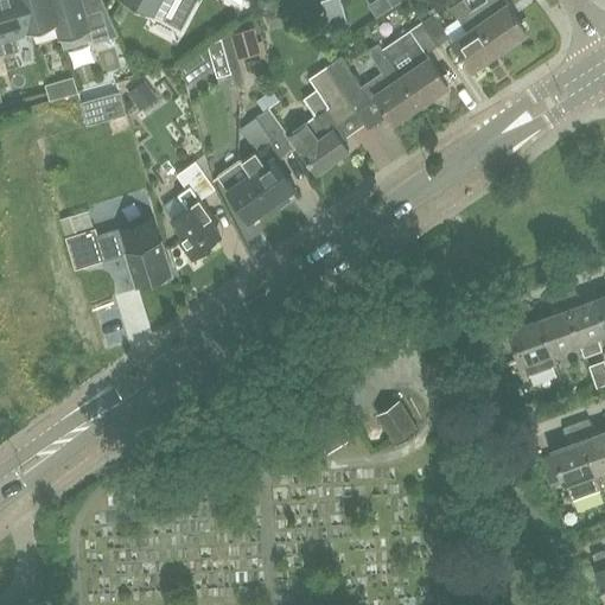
[(13,38),(26,33),(17,0),(0,0),(0,56),(1,56),(2,57),(18,52),(13,38)]
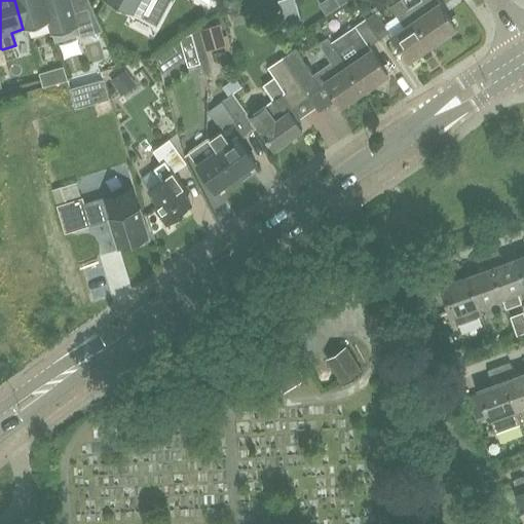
[(14,0),(23,29),(47,22),(48,22),(41,0),(14,0)]
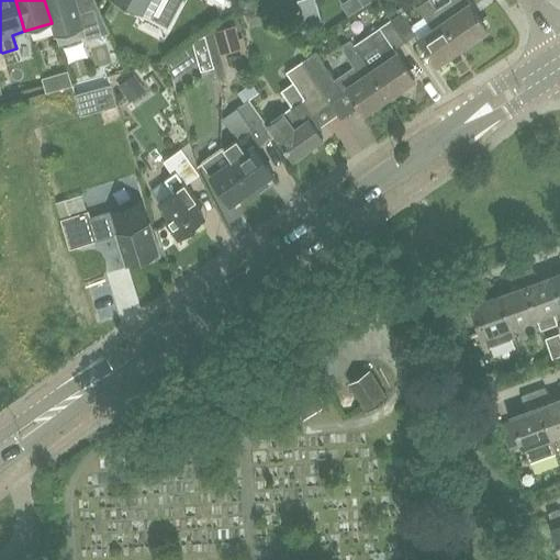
[(74,0),(44,0),(52,23),(51,23),(57,46),(85,38),(85,41),(100,36),(92,11),(79,14),(74,0)]
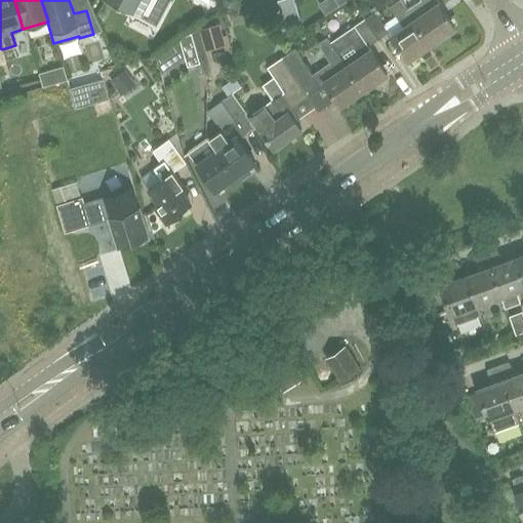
[(105,0),(139,18),(155,27),(168,0),(105,0)]
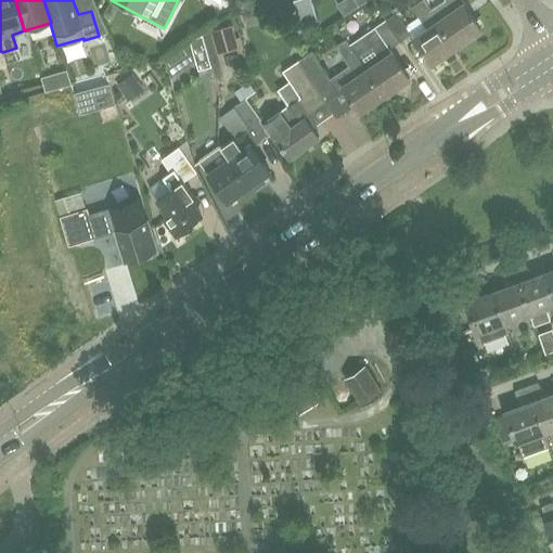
[(288,18),(281,0),(256,0),(267,27),(288,18)]
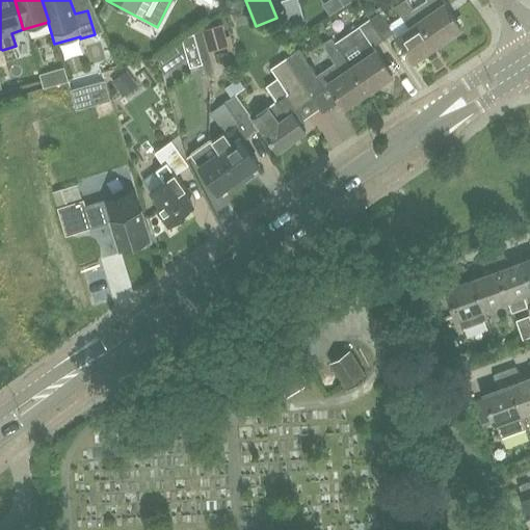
[(351,0),(328,0),(324,3),(332,12),(351,0)]
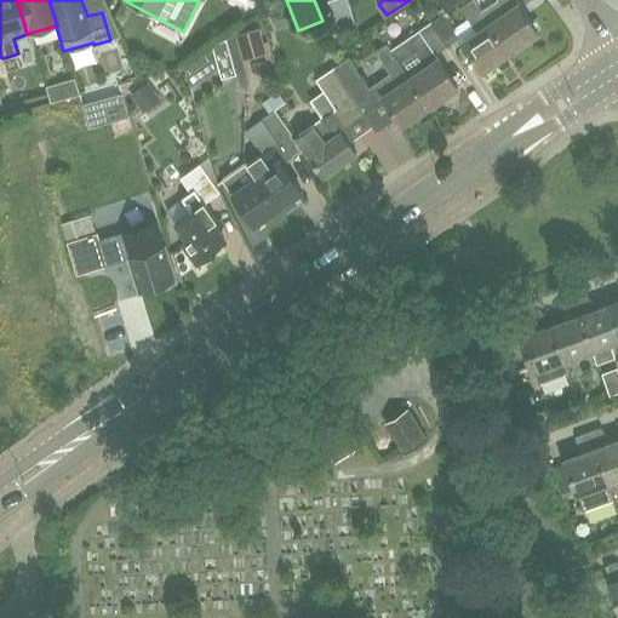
[(508,51),(534,33),(513,0),(498,0),(480,13),(496,36),(497,35),(508,51)]
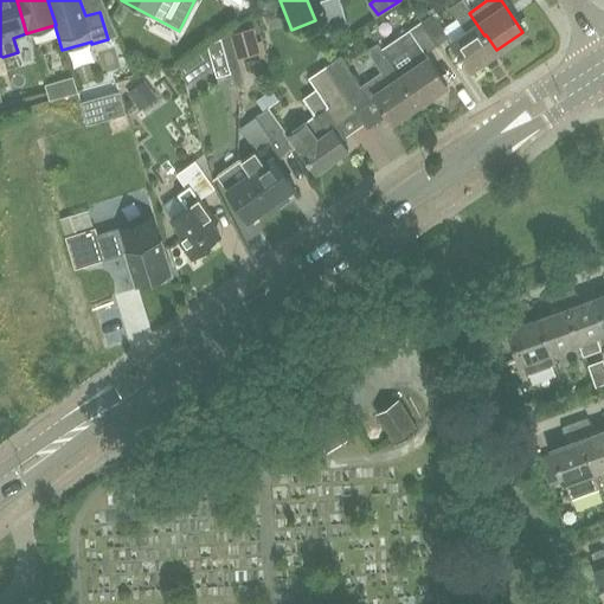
[(468,69),(496,50),(486,34),(484,36),(469,13),(461,1),(448,10),(463,33),(450,43),(468,69)]
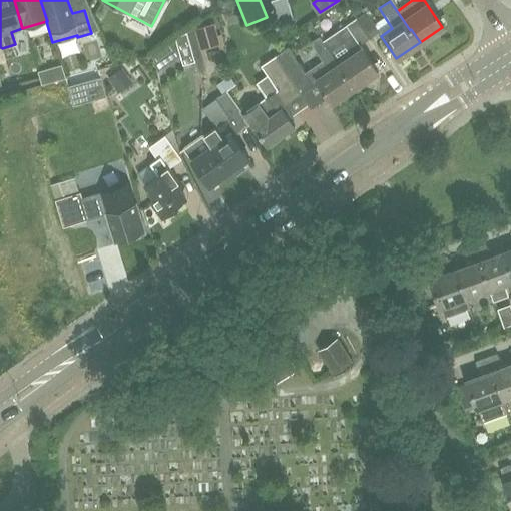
[(365,13),(356,20),(369,39),(378,33),(365,13)]
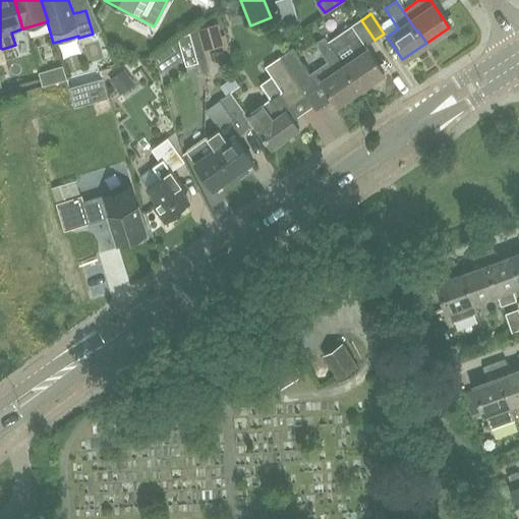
[(382,71),(367,50),(364,46),(375,40),(361,20),(341,33),(348,43),(333,52),(349,76),(351,75),(356,82),(358,87),(366,81),(369,83),(379,77),(378,74),(382,71)]
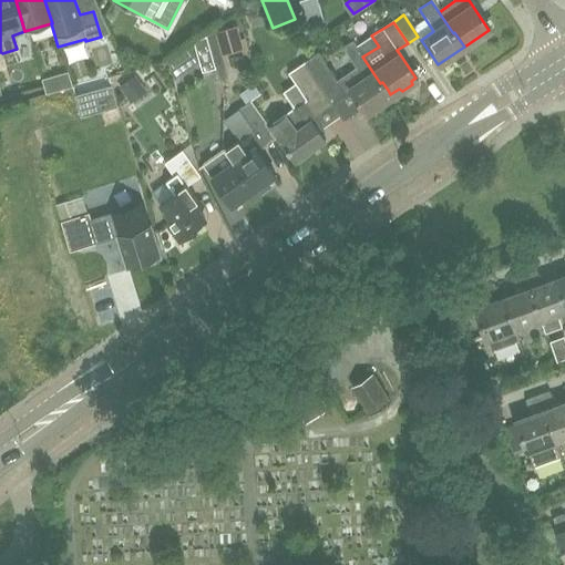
[(243,51),(236,28),(214,34),(221,57),(243,51)]
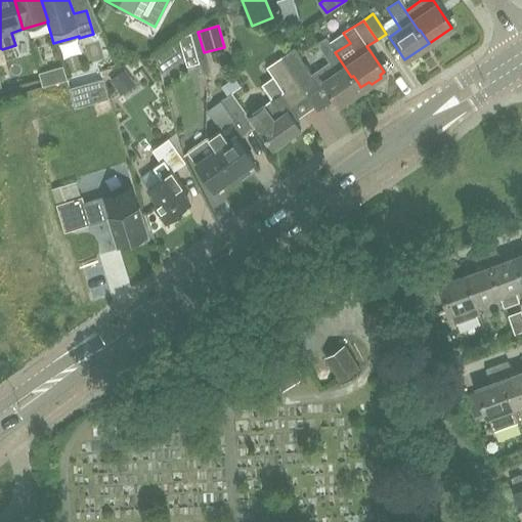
[(198,66),(189,36),(183,37),(155,57),(159,75),(182,57),(185,68),(198,66)]
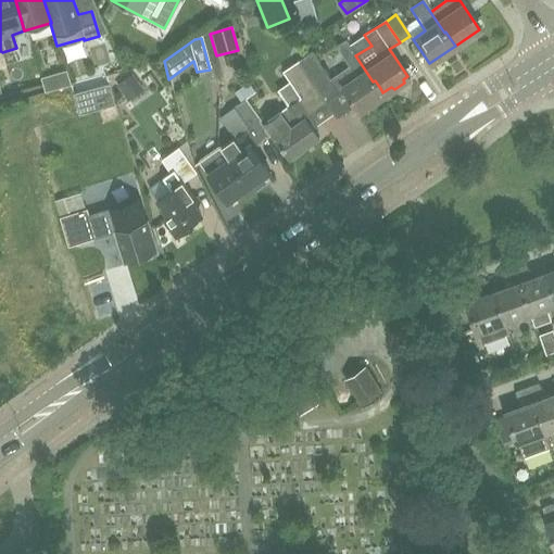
[(356,111),(382,92),(380,88),(375,80),(373,82),(355,55),(351,49),(344,41),(335,48),(348,67),(328,80),(311,53),(297,63),(323,100),(341,88),(356,111)]
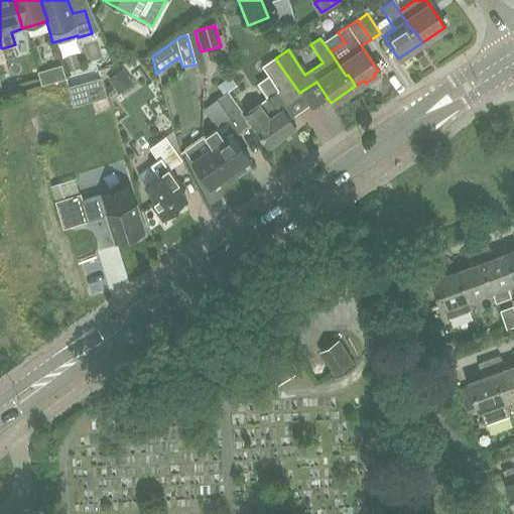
[(295,115),(286,102),(299,93),(275,58),(261,68),(278,91),(244,115),(267,147),(294,127),(288,119),(295,115)]
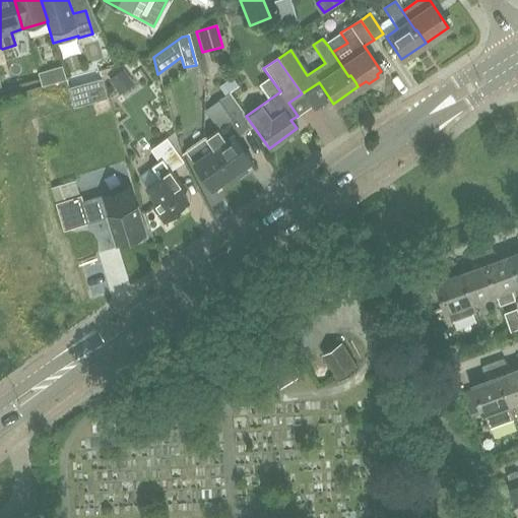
[(64,66),(44,74),(49,87),(69,79),(64,66)]
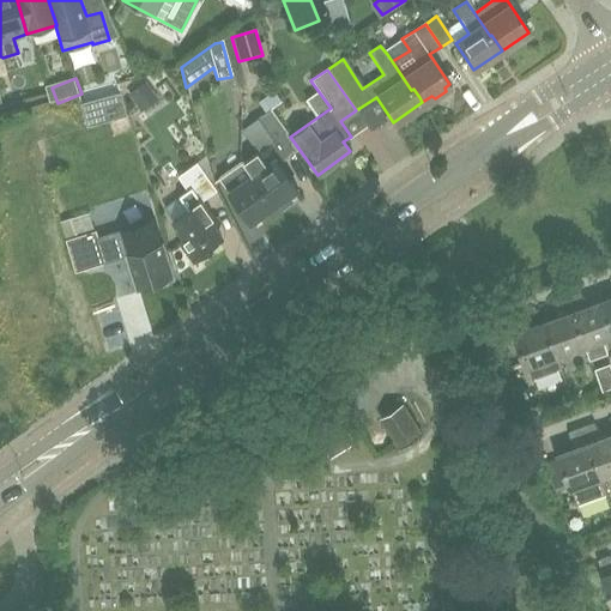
[(157,101),(144,83),(126,96),(140,114),(157,101)]
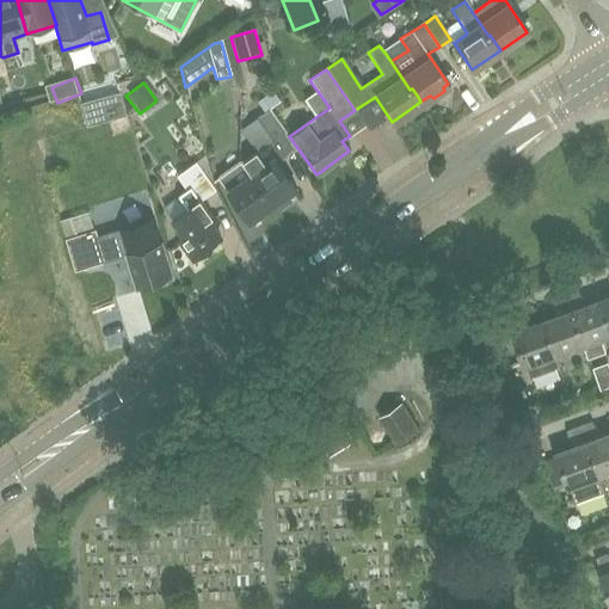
[(121,96),(80,108),(85,127),(125,116),(121,96)]
